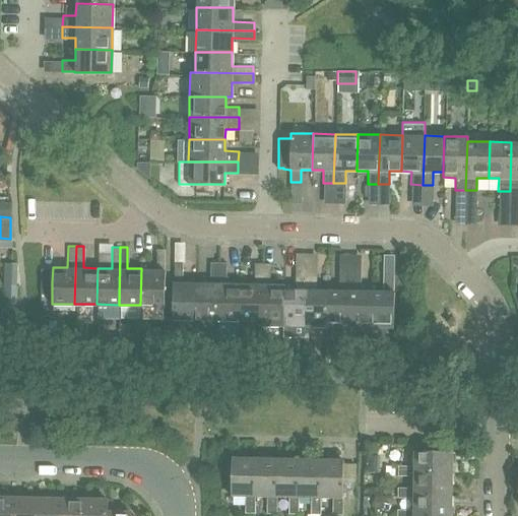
[(140,305),(164,306),(164,281),(165,269),(164,269),(164,248),(155,248),(154,269),(141,268),(140,305)]
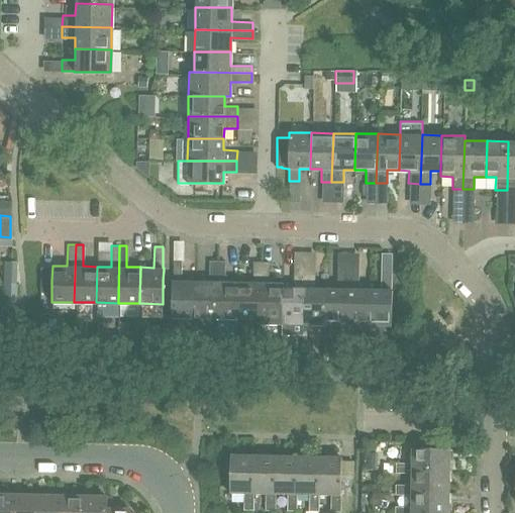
[(193,316),(194,280),(180,280),(181,259),(173,259),(172,280),(171,280),(171,316),(193,316)]
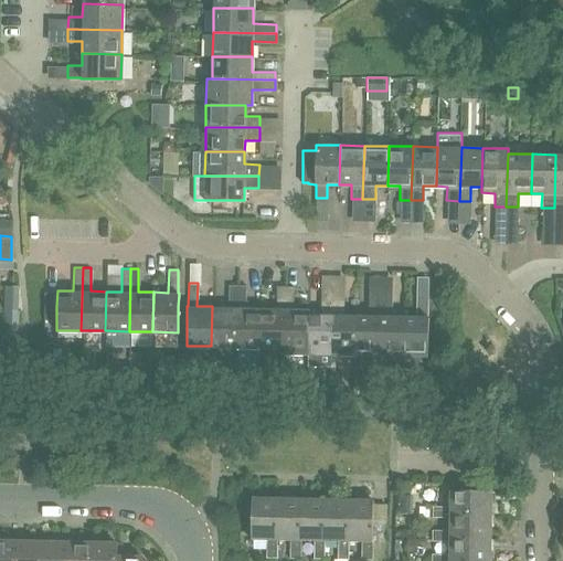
[(234,347),(236,283),(227,283),(227,307),(212,306),(211,346),(234,347)]
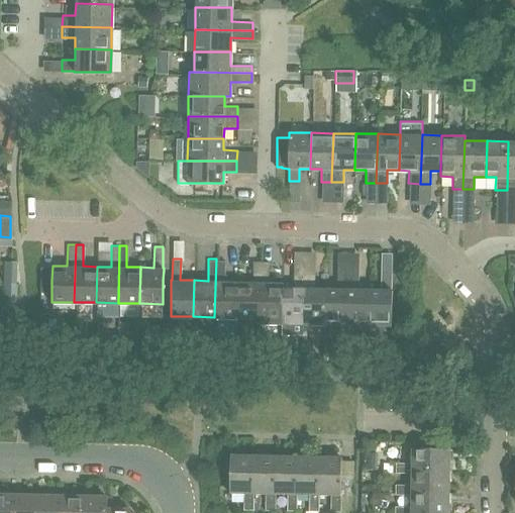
[(237,317),(237,281),(223,281),(224,260),(216,259),(214,317),(237,317)]
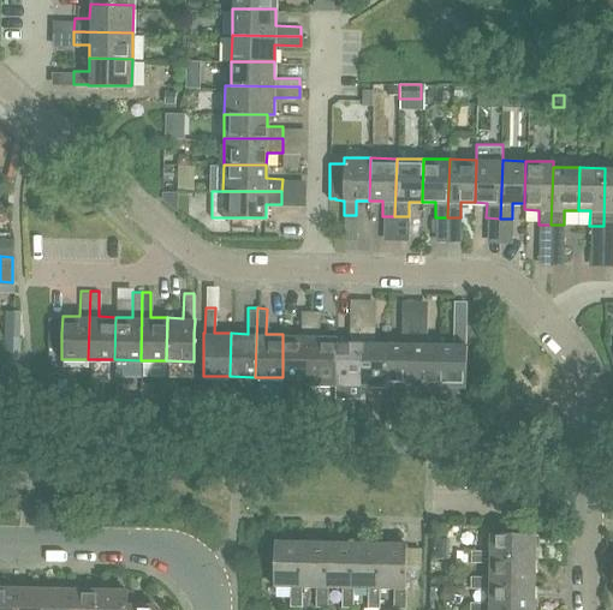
[(307,378),(308,309),(301,309),(299,335),(283,334),(283,377),(307,378)]
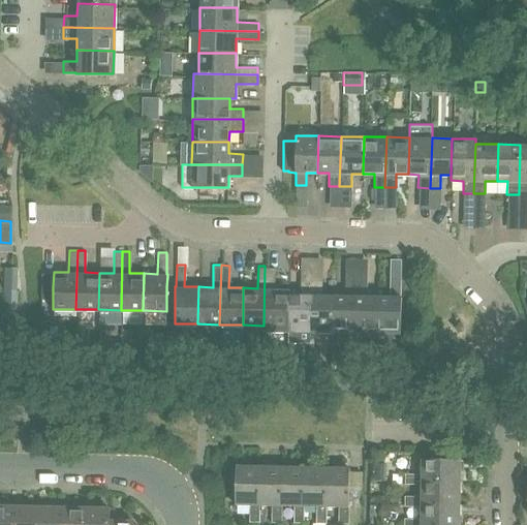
[(288,331),(288,294),(288,288),(274,288),(274,267),(265,266),(264,326),(264,330),(287,331),(288,331)]
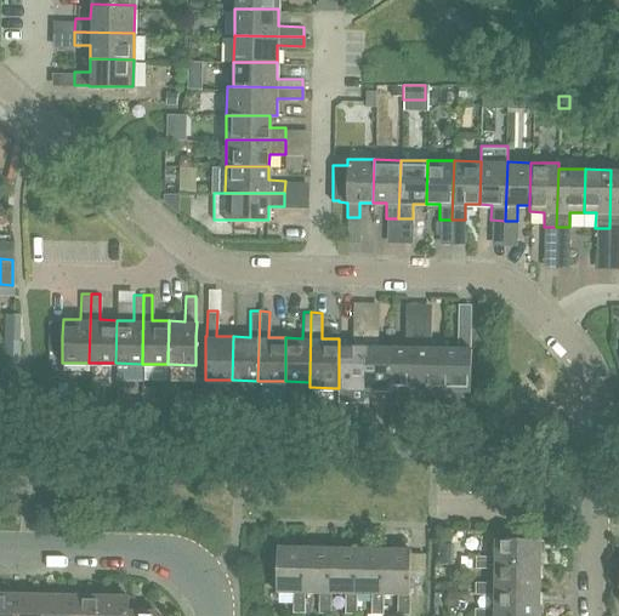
[(364,388),(364,324),(352,324),(351,344),(339,344),(339,388),(338,388),(338,400),(363,400),(363,388),(364,388)]
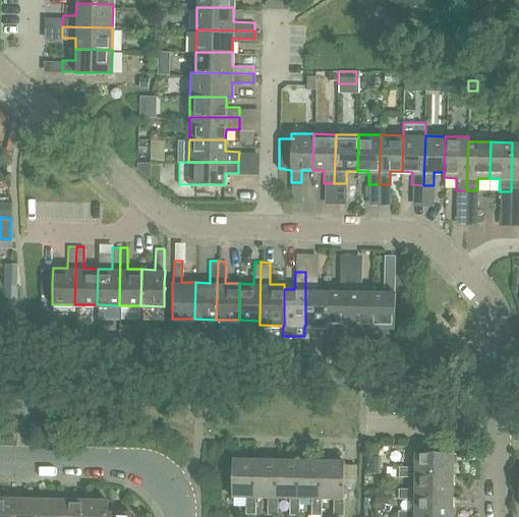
[(327,327),(328,290),(316,290),(316,282),(316,272),(305,272),(305,326),(327,327)]
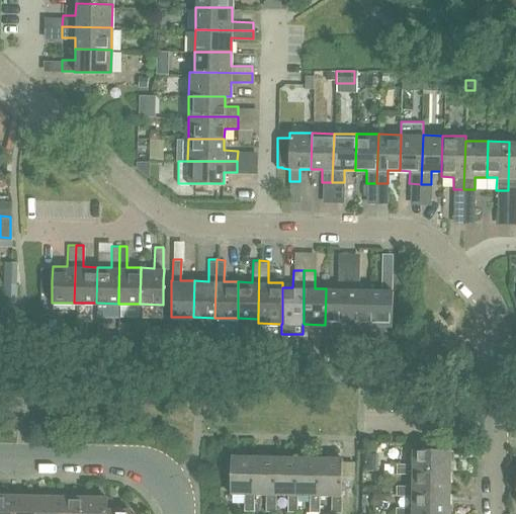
[(345,335),(348,271),(337,270),(336,288),(326,288),(325,325),(325,335),(345,335)]
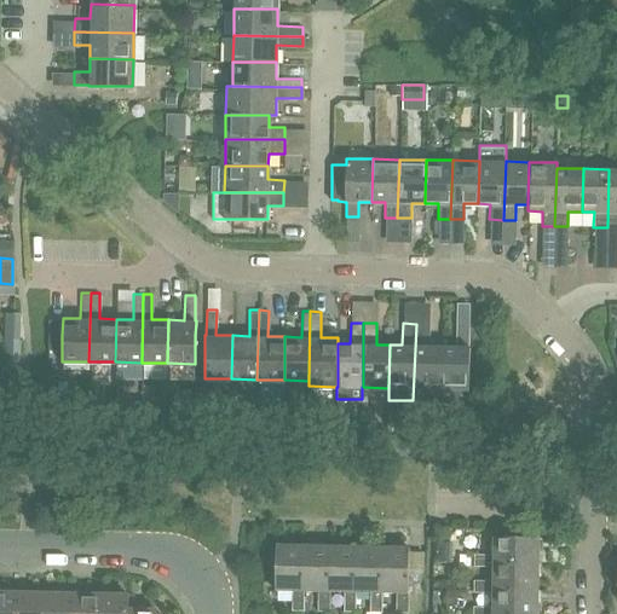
[(440,400),(442,346),(428,345),(430,335),(428,324),(416,324),(413,400),(440,400)]
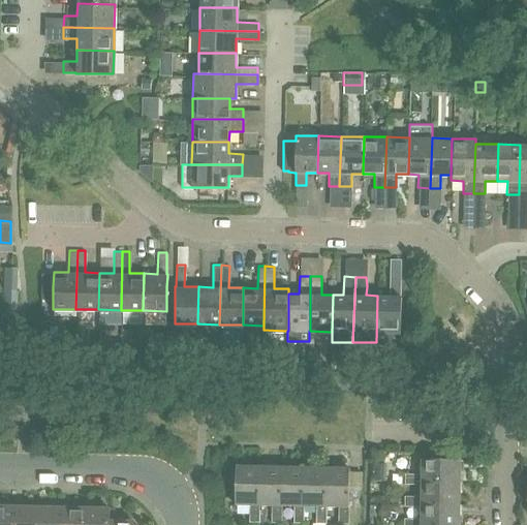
[(377,296),(376,342),(399,343),(400,296),(399,296),(400,286),(400,278),(390,278),(389,296),(377,296)]
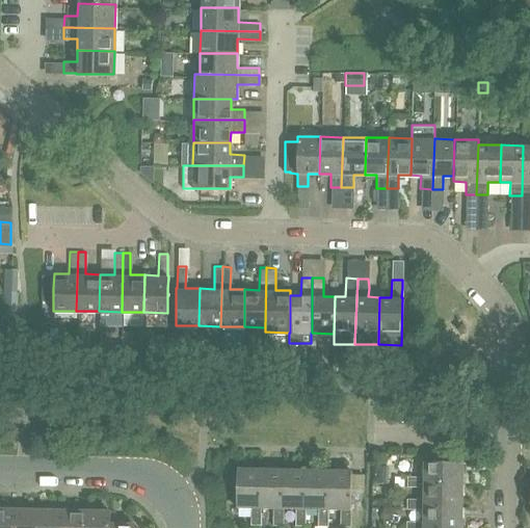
[(16,283),(2,282),(2,290),(16,291),(16,283)]
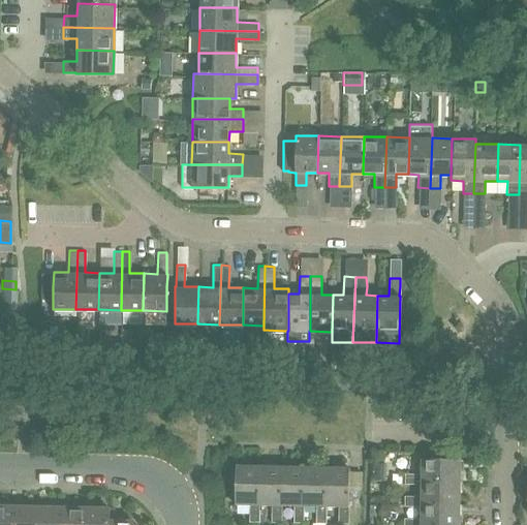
[(2,298),(16,299),(16,289),(3,289),(2,298)]
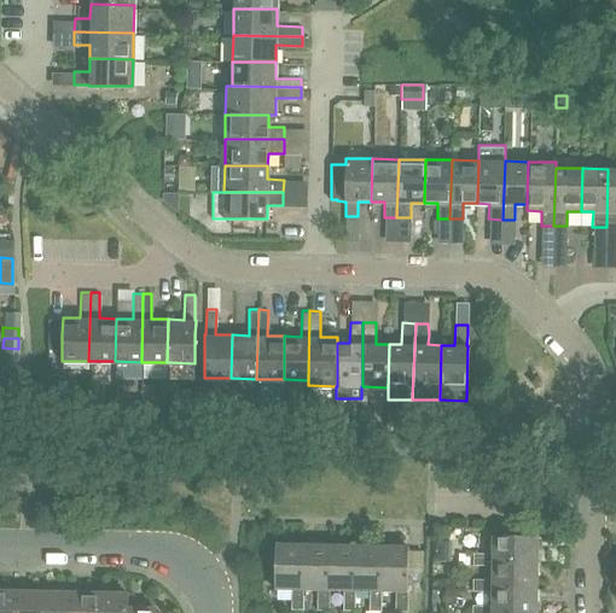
[(17,396),(17,380),(0,380),(0,395),(17,396)]
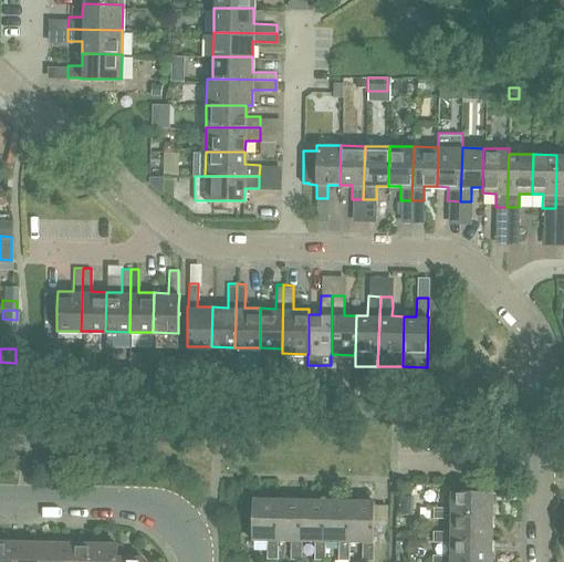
[(44,380),(56,380),(56,364),(44,363),(44,380)]
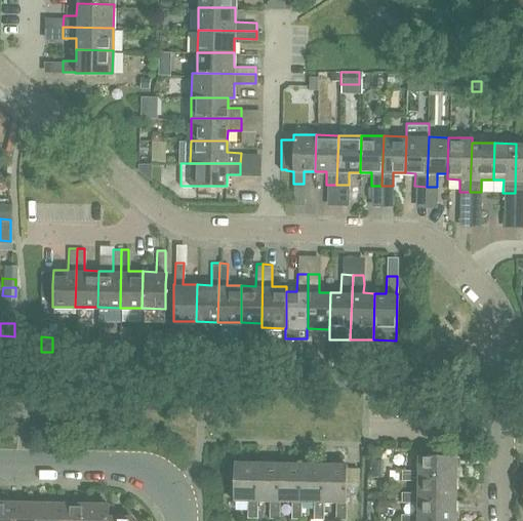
[(417,469),(406,468),(401,468),(401,478),(417,478),(455,479),(455,454),(417,454),(417,469)]
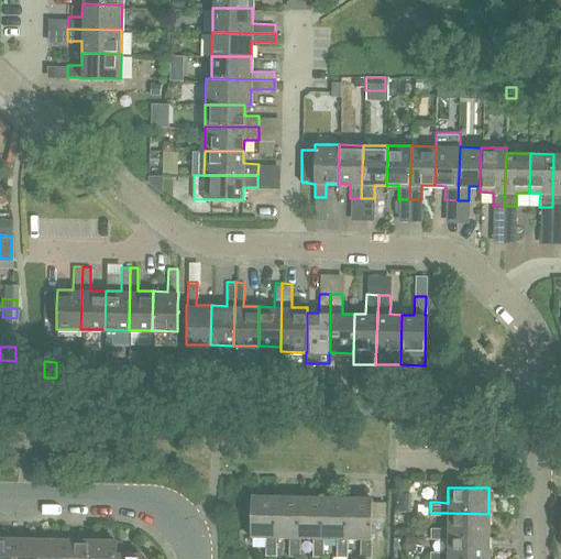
[(274,552),(275,535),(276,494),(250,494),(249,534),(264,535),(264,552),(274,552)]
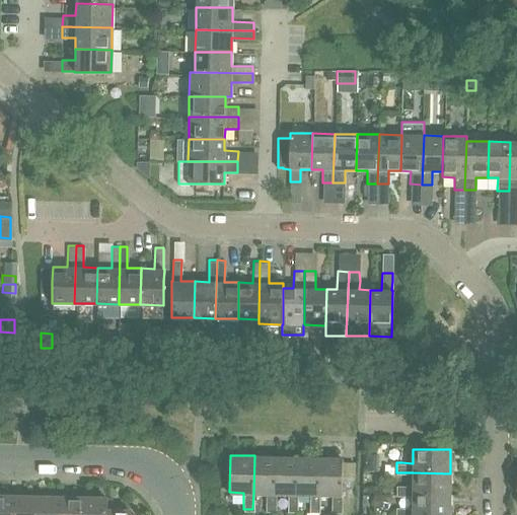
[(275,510),(275,494),(276,456),(254,455),(253,493),(266,493),(265,509),(275,510)]
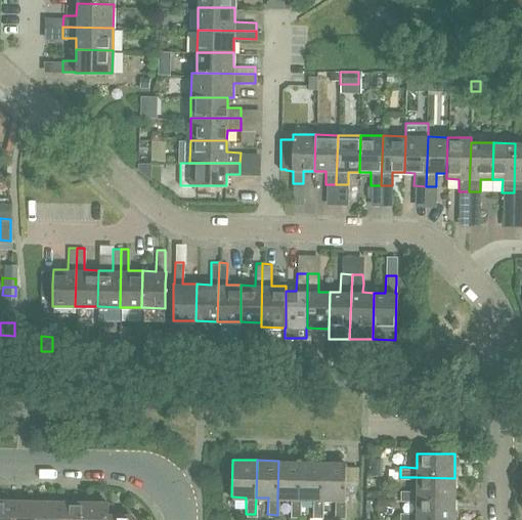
[(299,515),(300,499),(301,461),(278,461),(277,499),(290,499),(290,515),(299,515)]
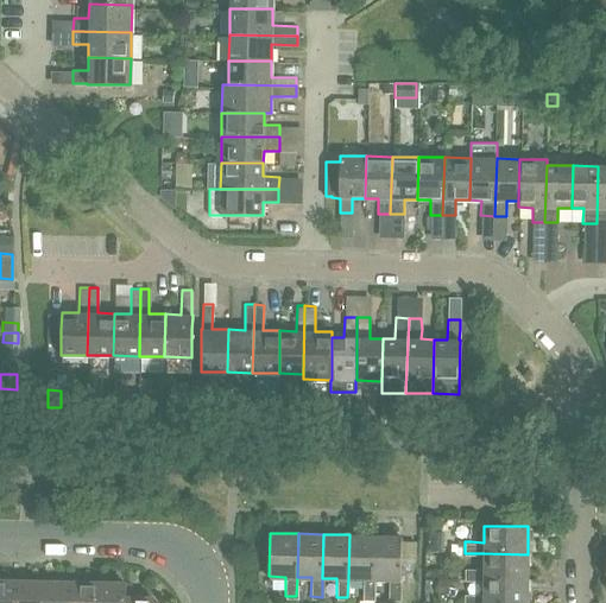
[(349,534),(348,578),(363,578),(363,597),(373,597),(374,578),(376,534),(349,534)]
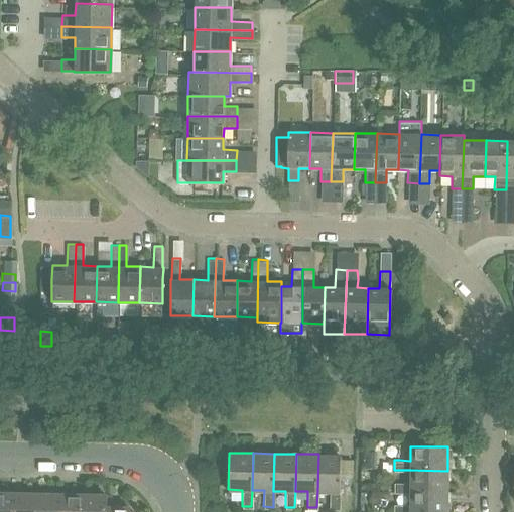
[(318,454),(317,491),(330,491),(329,508),(339,508),(340,491),(339,491),(340,455),(318,454)]
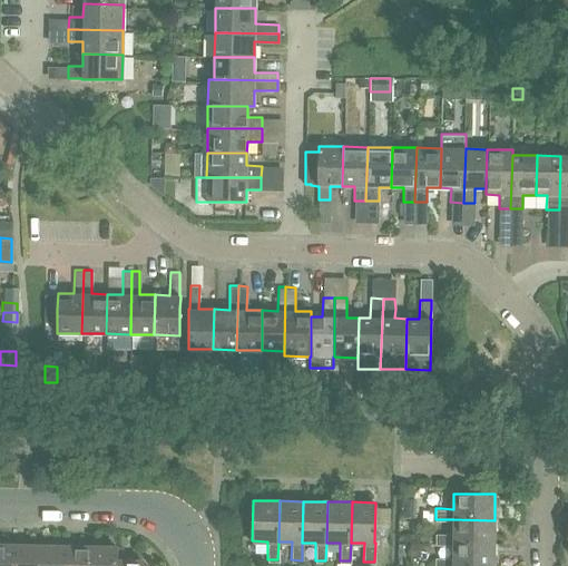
[(493,545),(495,520),(453,519),(452,533),(434,533),(434,543),(452,544),(493,545)]
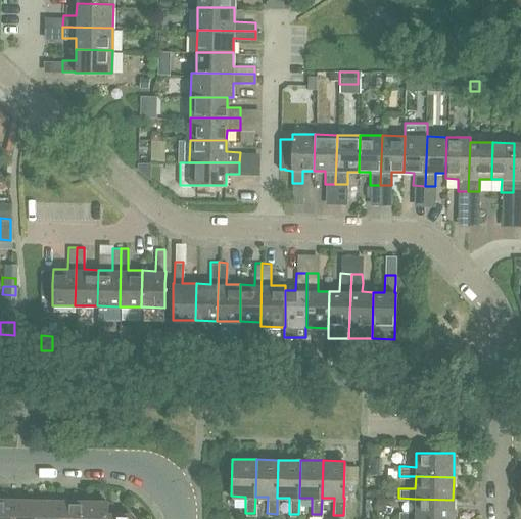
[(11,518),(11,499),(0,498),(0,518),(11,518)]
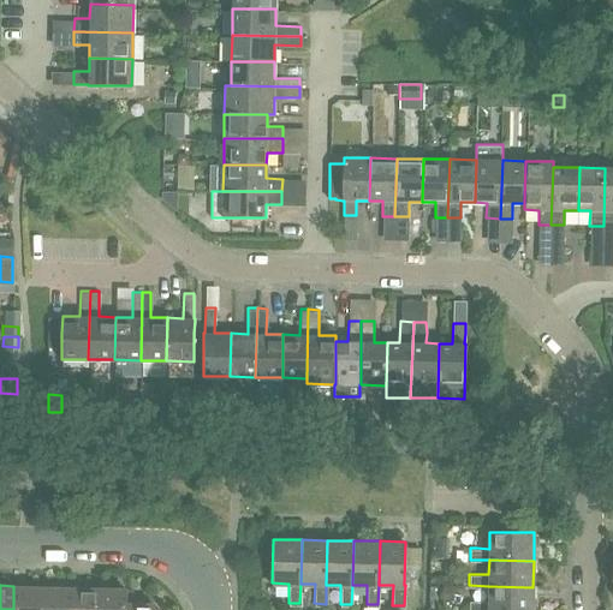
[(40,609),(41,587),(13,586),(13,609),(40,609)]
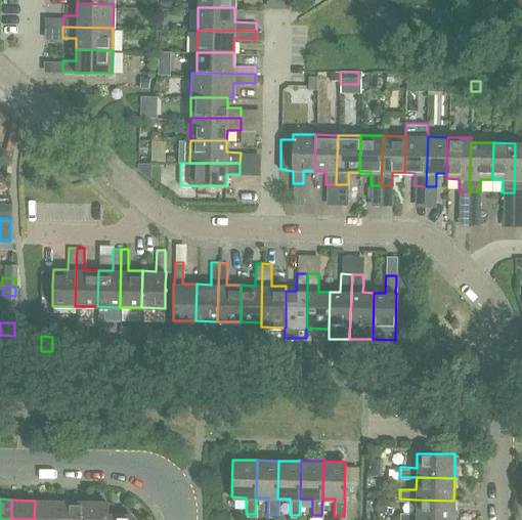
[(452,519),(453,501),(416,500),(416,512),(399,511),(398,519),(452,519)]
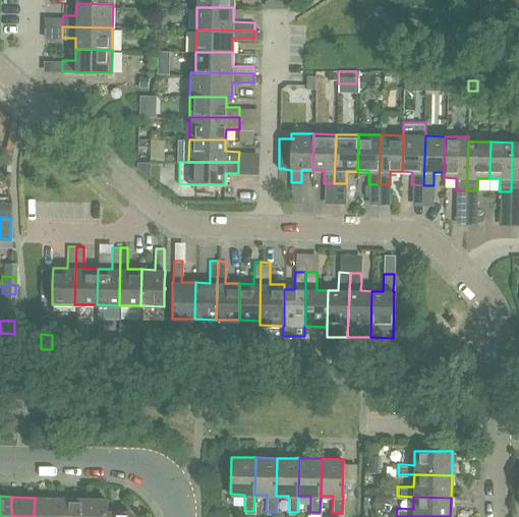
[(57,516),(58,498),(35,498),(34,516),(57,516)]
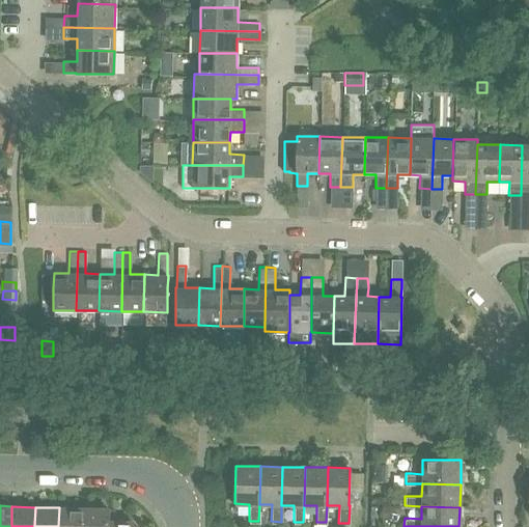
[(59,507),(58,526),(82,526),(82,507),(59,507)]
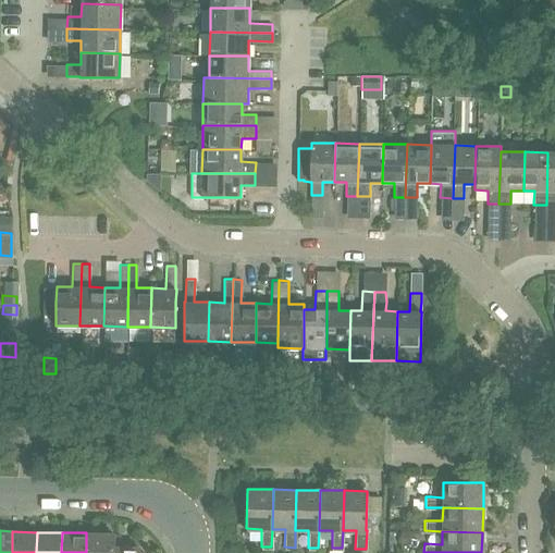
[(114,533),(86,532),(86,552),(113,552),(113,547),(114,533)]
